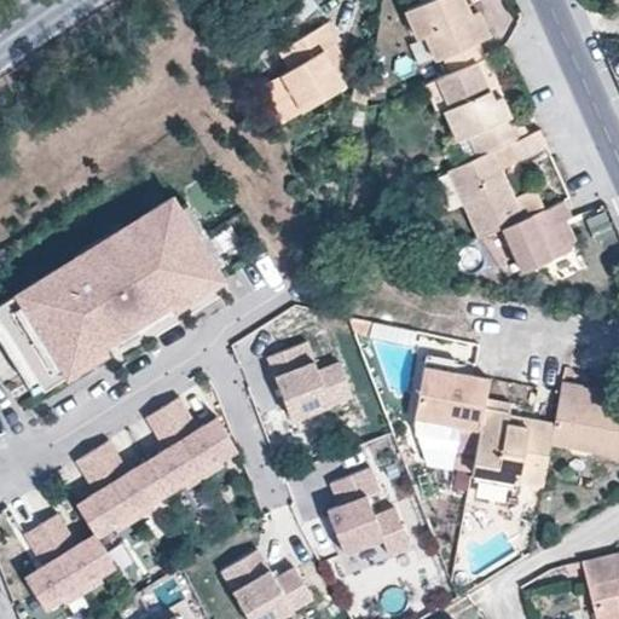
[(476,62),(485,57),(478,39),(487,35),(476,10),(469,13),(463,0),(424,0),(404,9),(416,39),(426,34),(437,58),(441,55),(450,73),(476,62)]
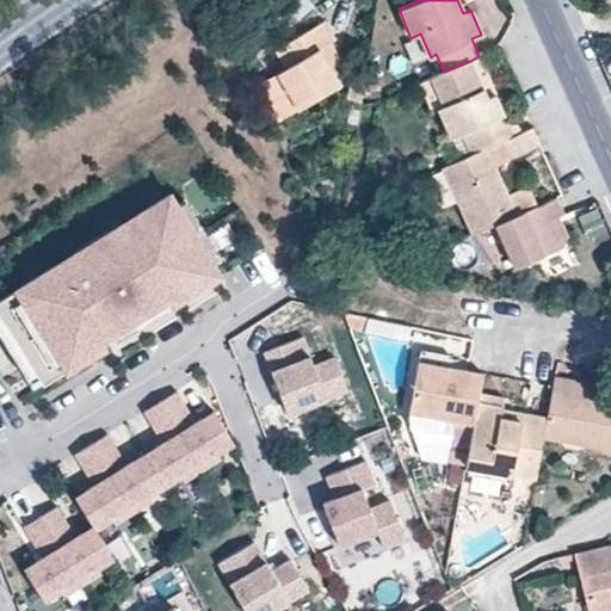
[(328,63),(320,48),(332,41),(335,38),(325,20),(273,51),(284,68),(263,81),(278,122),(340,85),(328,63)]
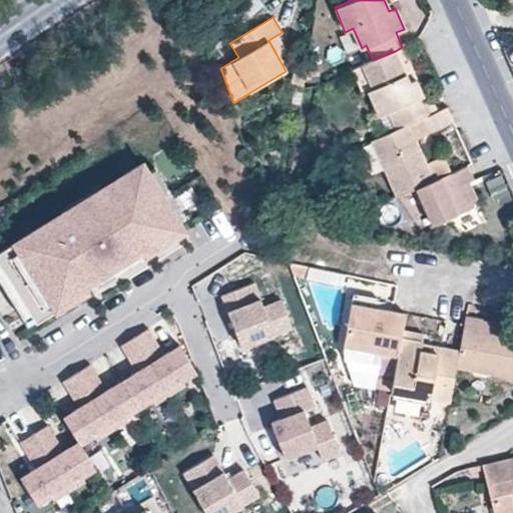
[(286,46),(279,34),(269,40),(276,53),(286,46)]
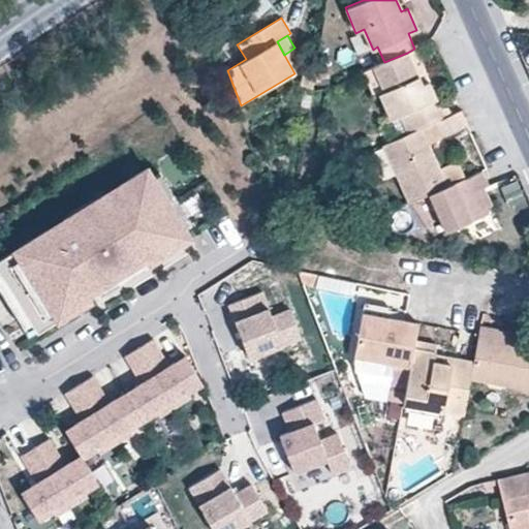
[(429,81),(414,49),(407,53),(422,84),(429,81)]
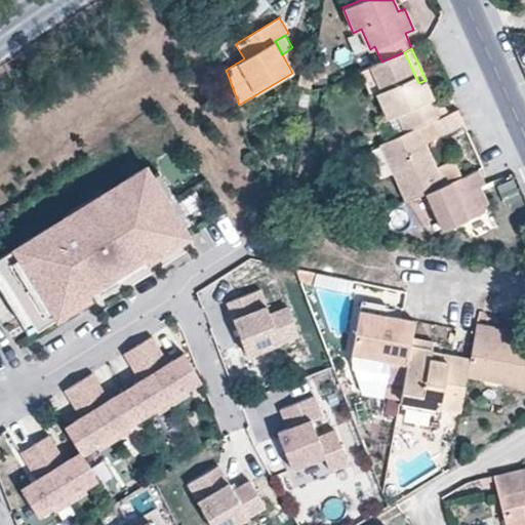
[(432,121),(448,114),(439,94),(433,97),(426,80),(418,83),(404,52),(381,62),(370,67),(380,92),(376,94),(387,118),(396,114),(405,133),(419,126),(432,121)]
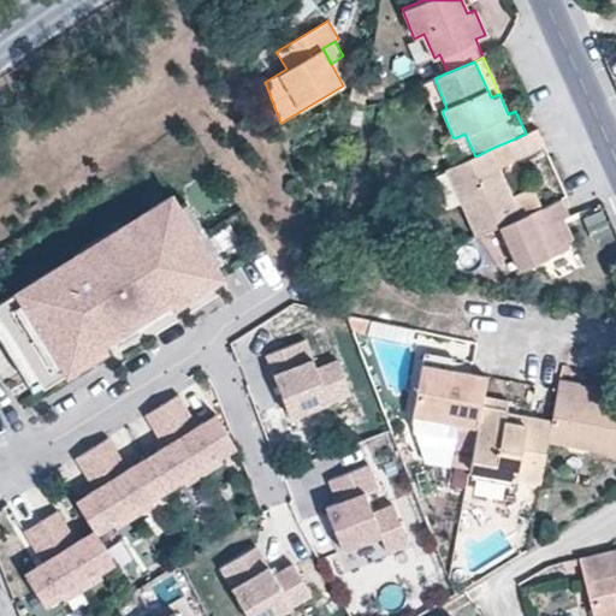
[(413,66),(406,69),(410,84),(419,81),(413,66)]
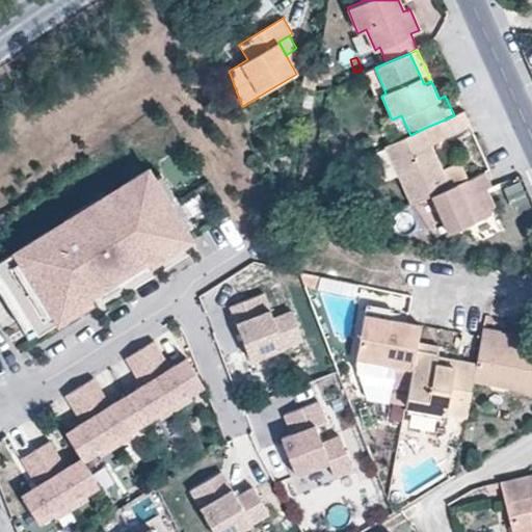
[(375,68),(365,72),(376,97),(381,96),(386,94),(375,68)]
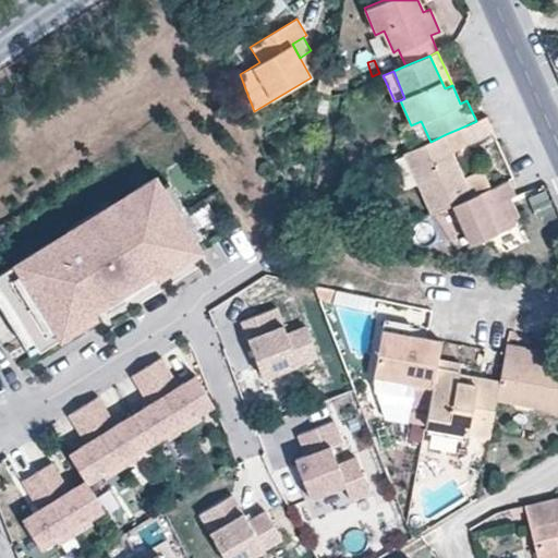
[(492,133),(485,117),(476,121),(459,129),(465,145),(492,133)]
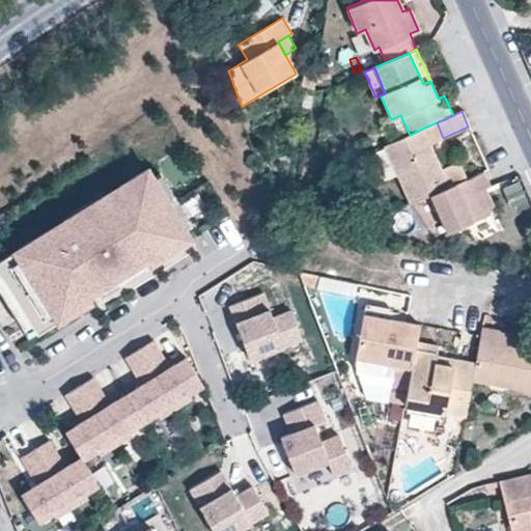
[(384,145),(409,203),(430,194),(448,186),(424,128),(410,135),(384,145)]
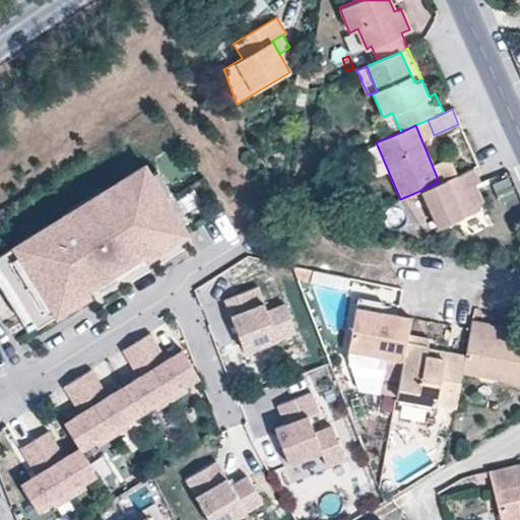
[(151,174),(145,165),(104,190),(108,196),(98,202),(67,220),(52,230),(49,224),(0,254),(0,284),(28,331),(91,293),(88,287),(114,272),(143,254),(146,259),(188,234),(182,223),(167,199),(151,174)]
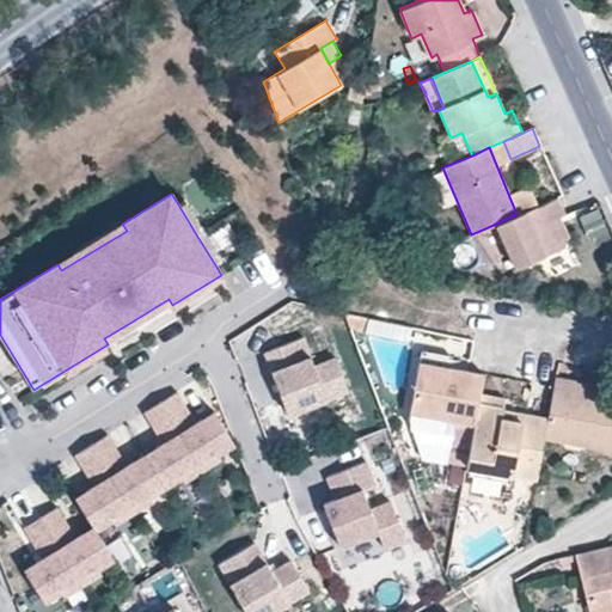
[(564,214),(557,196),(516,214),(496,224),(515,269),(564,248),(561,240),(551,219),(558,216),(564,214)]
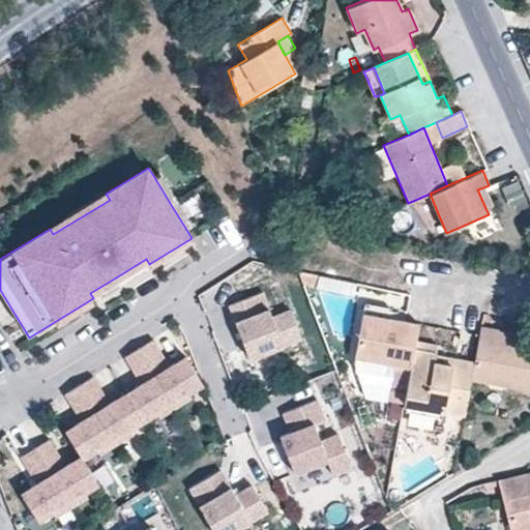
[(177,199),(162,173),(154,177),(170,203),(177,199)]
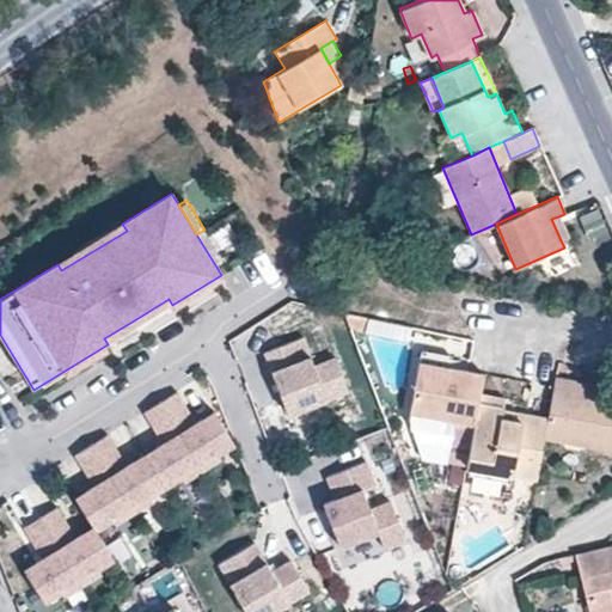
[(551,219),(561,240),(568,238),(558,216),(551,219)]
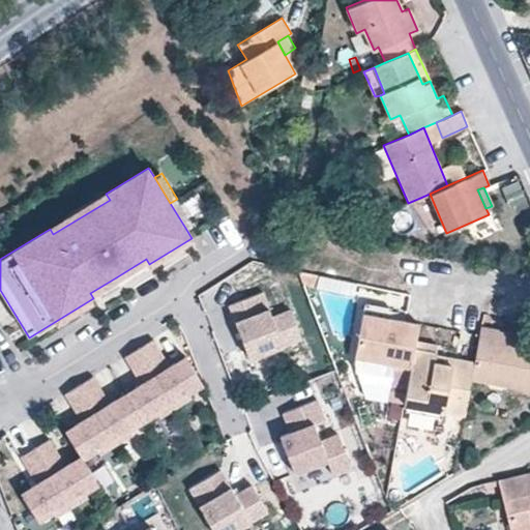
[(193,224),(177,199),(170,203),(185,228),(193,224)]
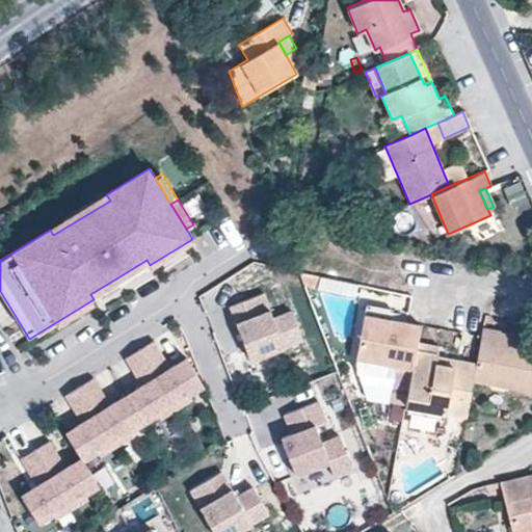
[(64,219),(69,225),(100,207),(96,201),(64,219)]
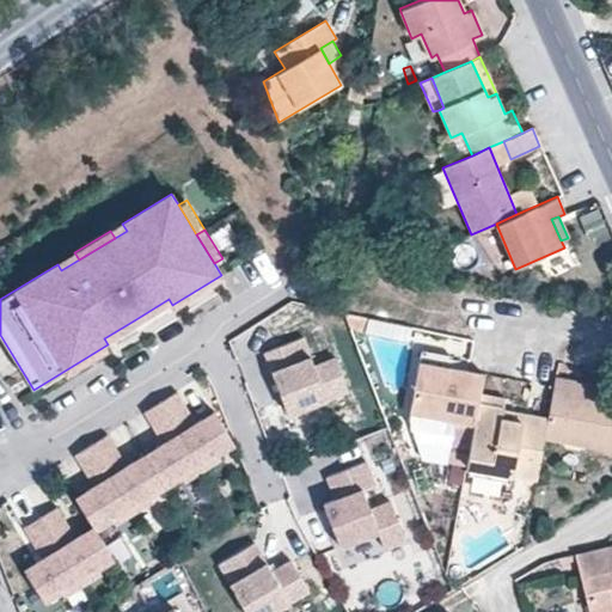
[(138,326),(139,329),(173,307),(172,305),(169,299),(134,320),(138,326)]
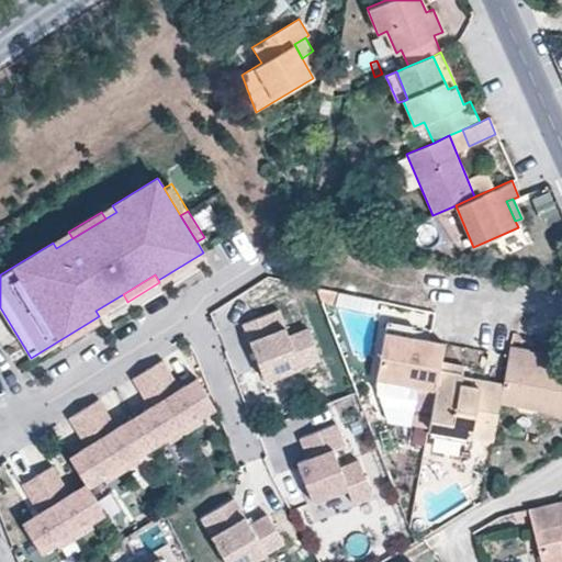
[(99,316),(126,300),(123,294),(96,311),(99,316)]
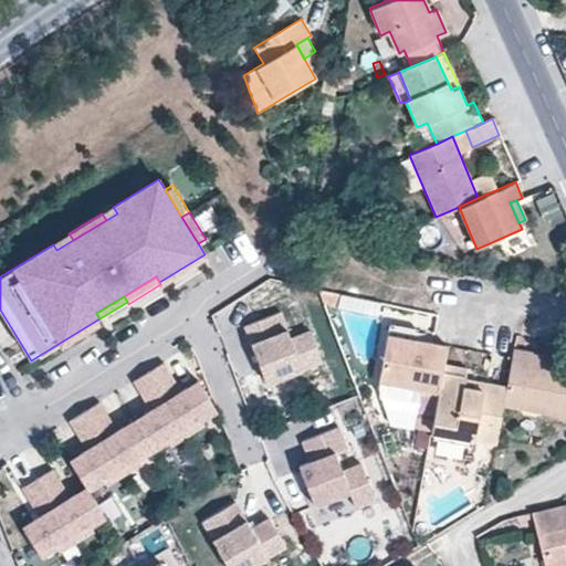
[(291,341),(280,313),(244,326),(266,383),(322,362),(311,333),(291,341)]
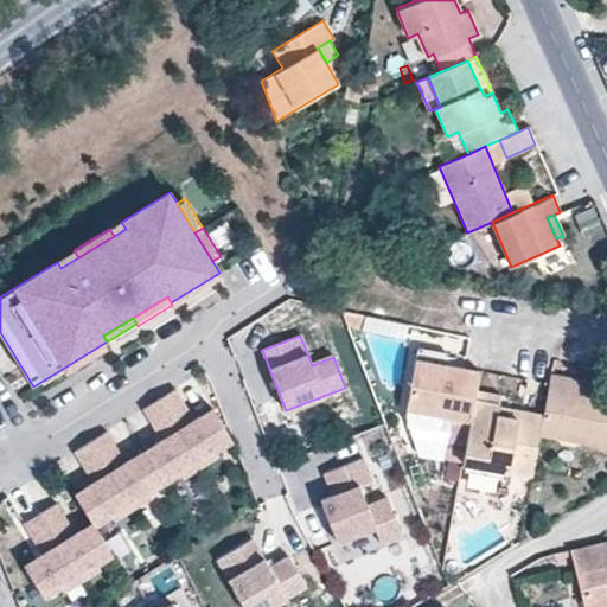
[(417,357),(447,363),(448,357),(419,351),(417,357)]
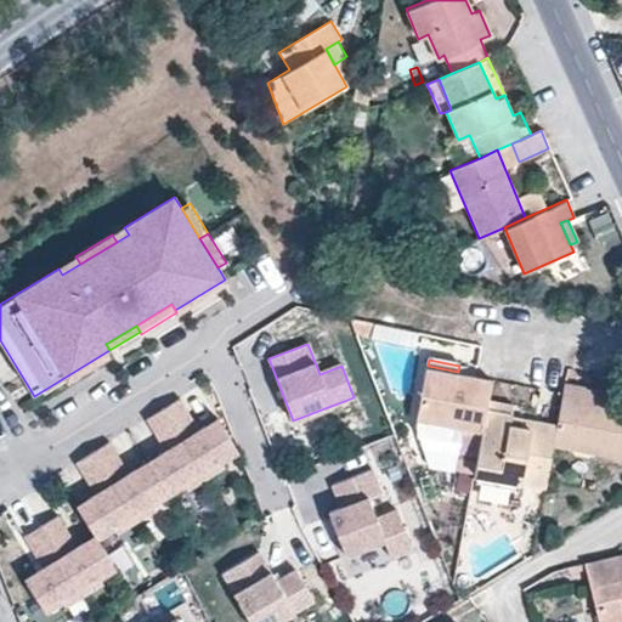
[(491,380),(491,378),(458,372),(428,366),(417,419),(452,425),(464,429),(482,431),(486,412),(487,401),(491,380)]
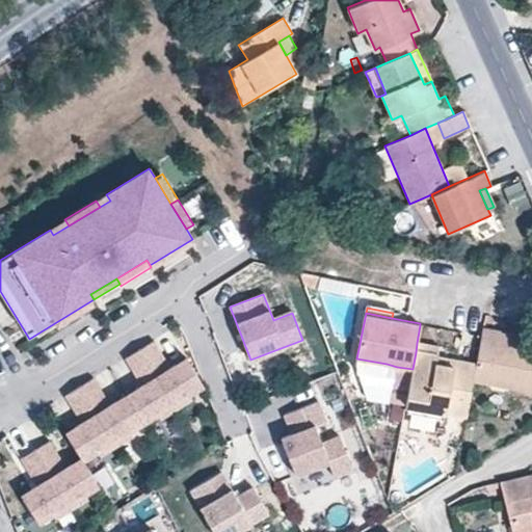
[(500,330),(483,327),(481,338),(477,363),(473,380),(531,391),(531,346),(528,345),(498,340),(500,330)]
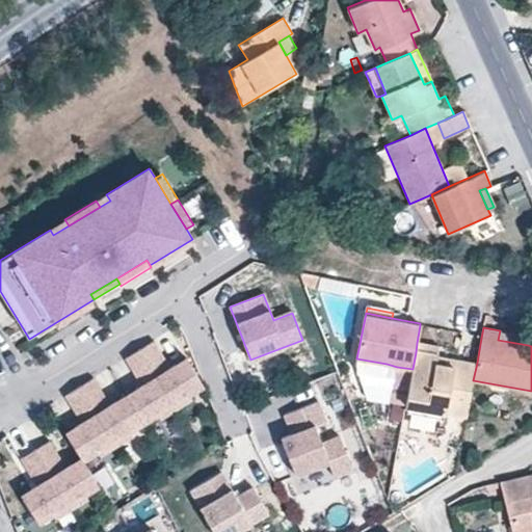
[(529,337),(500,330),(498,340),(528,345),(529,337)]
